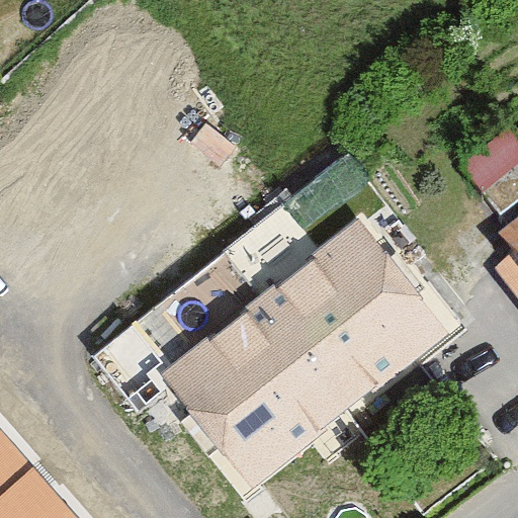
[(503,214),(517,200),(517,141),(506,127),(460,167),(503,214)]
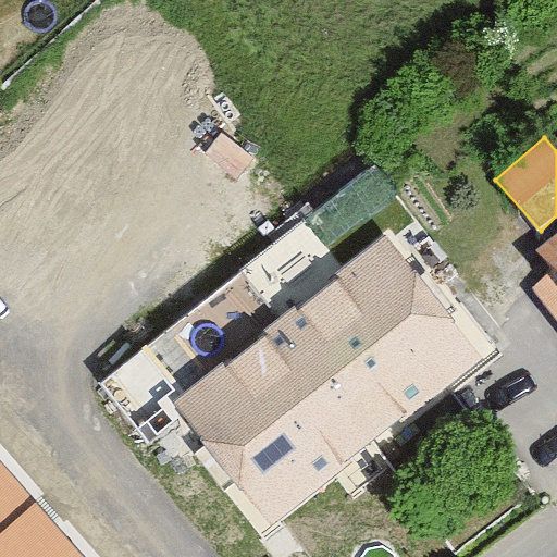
[(469,370),(370,243),(174,395),(273,522),(469,370)]
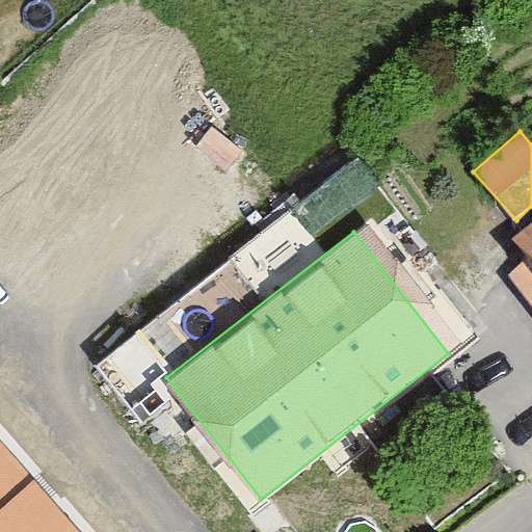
[(531,266),(520,276),(531,292),(531,266)]
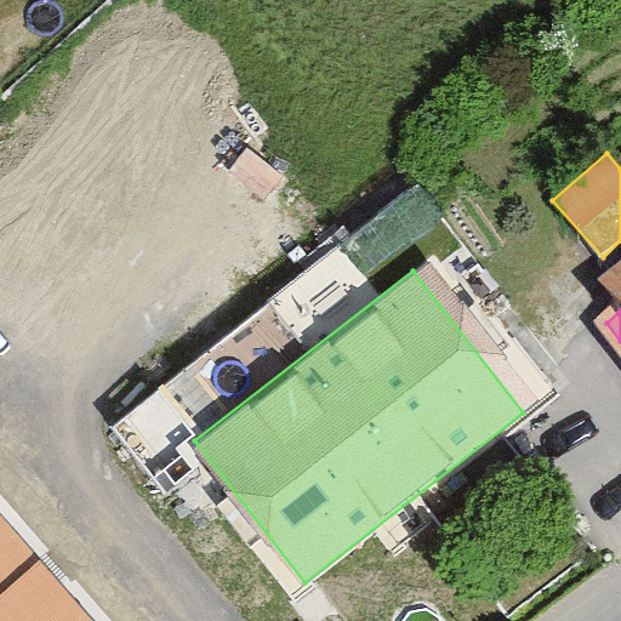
[(0,593),(39,560),(0,514),(0,593)]
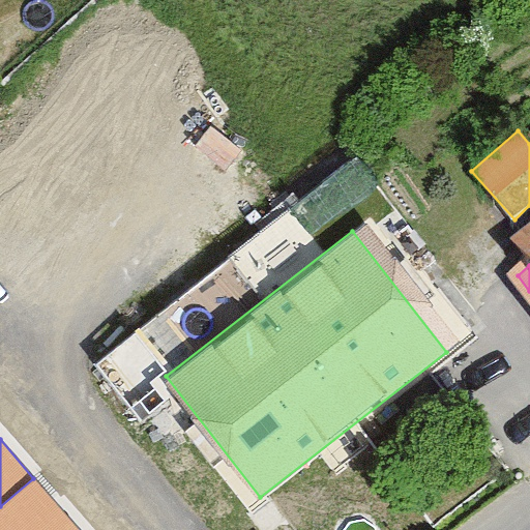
[(80,529),(33,478),(0,506),(0,529),(80,529)]
